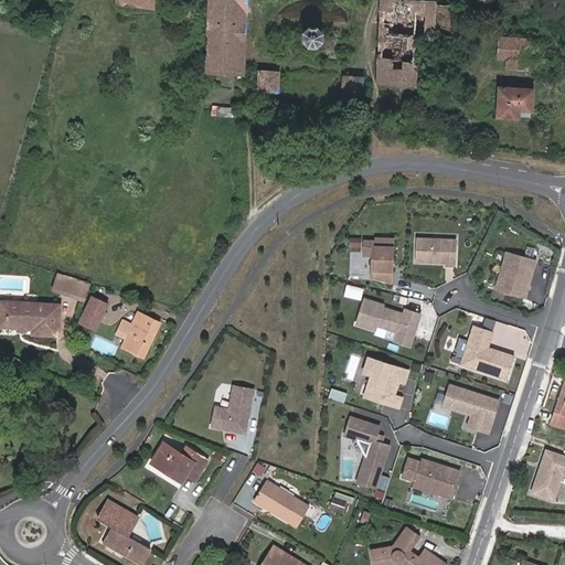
[(243,70),(245,0),(211,0),(209,68),(243,70)]
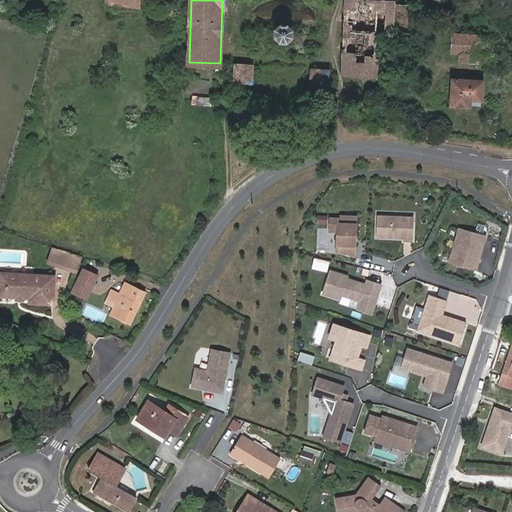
[(345,73),(411,75),(414,4),(348,1),(345,73)]
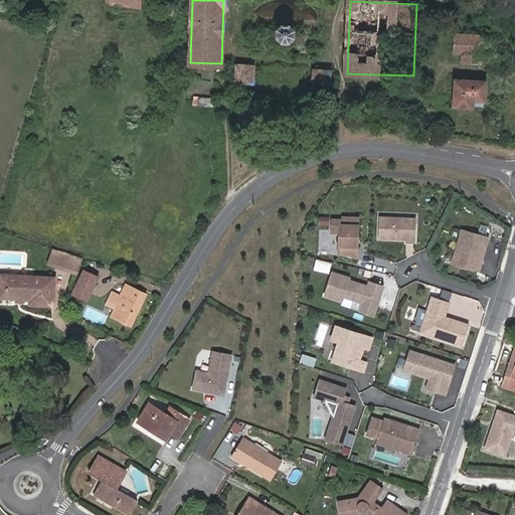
[(176,16),(176,5),(164,5),(164,16),(176,16)]
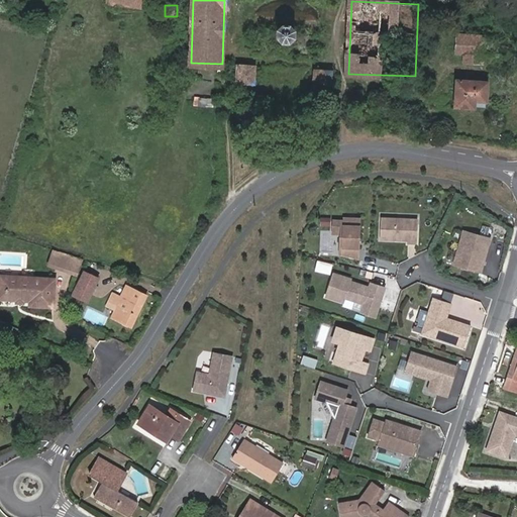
[(285,23),(279,29),(279,34),(284,40),(291,40),(296,36),(297,29),(291,23),(285,23)]
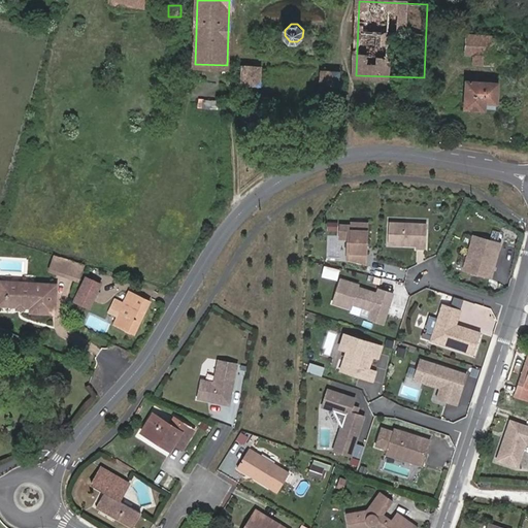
[(496,44),(496,36),(468,34),(467,53),(474,53),(473,62),(494,64),(495,55),(496,44)]
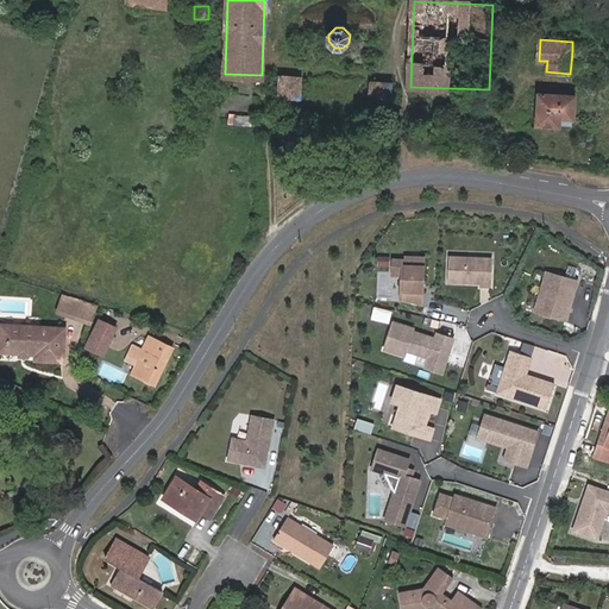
[(571,63),(584,64),(584,51),(572,51),(571,63)]
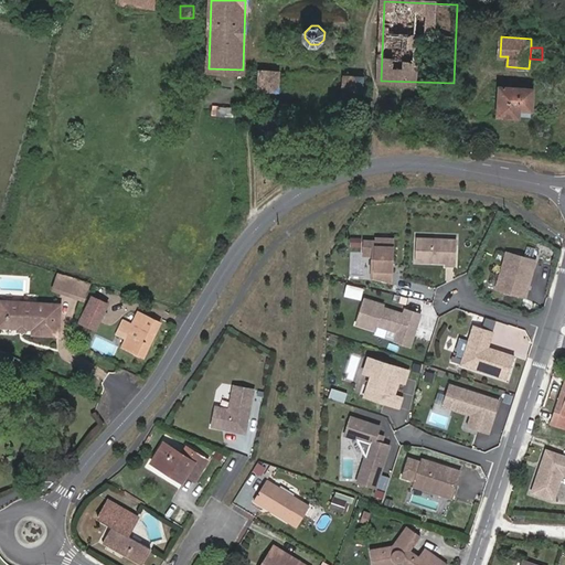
[(279,91),(279,71),(260,70),(260,89),(279,91)]
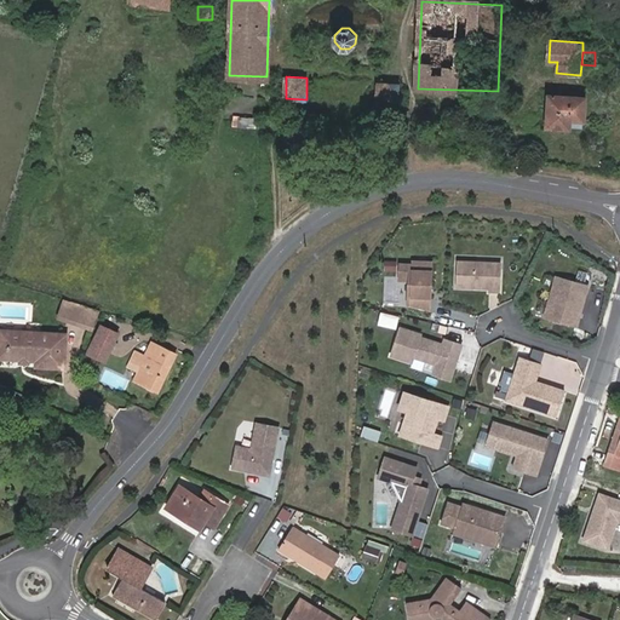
[(378,104),(399,104),(399,82),(379,82),(378,104)]
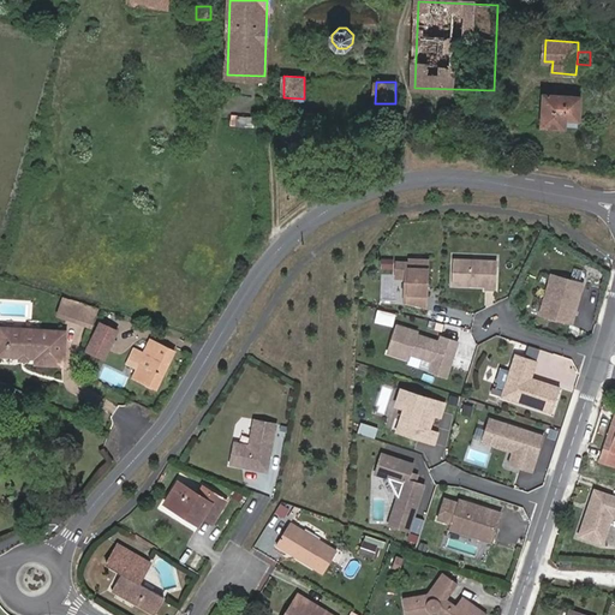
[(556,96),(556,88),(548,88),(547,95),(544,95),(543,125),(566,126),(567,118),(579,118),(580,97),(556,96)]
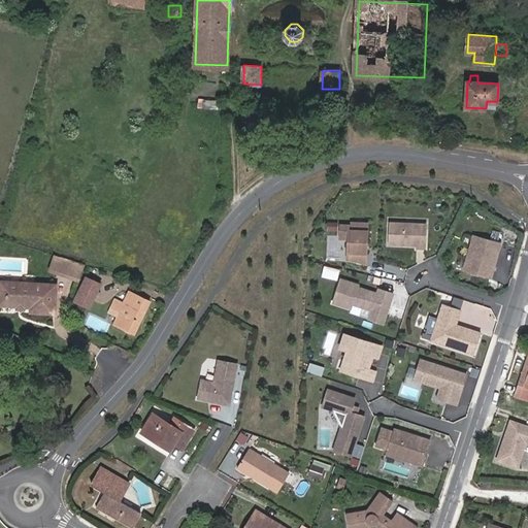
[(340,221),(329,221),(329,230),(340,230),(340,221)]
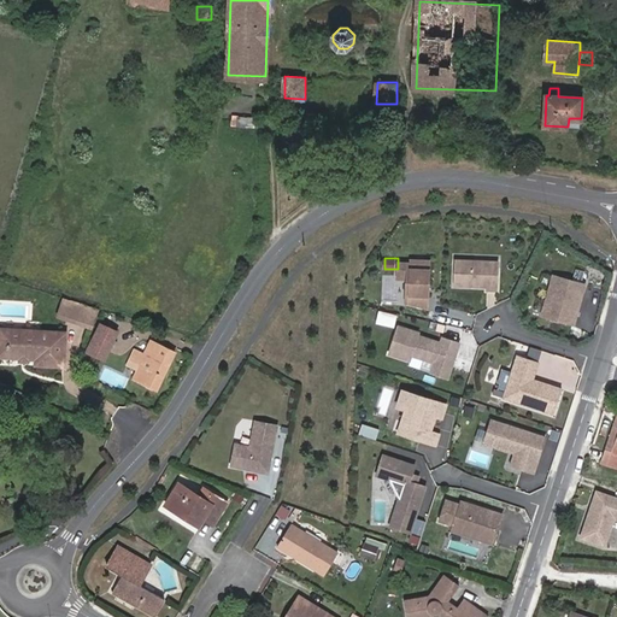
[(411,263),(399,262),(398,278),(411,278),(410,303),(429,307),(432,260),(411,259),(411,263)]
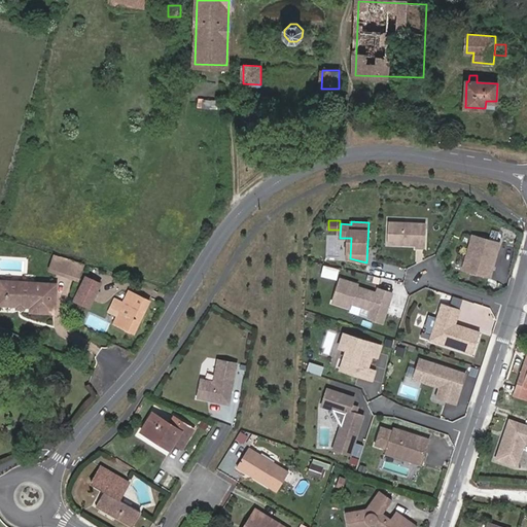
[(390,221),(389,243),(405,244),(405,242),(408,242),(410,244),(419,244),(419,237),(427,237),(427,223),(390,221)]
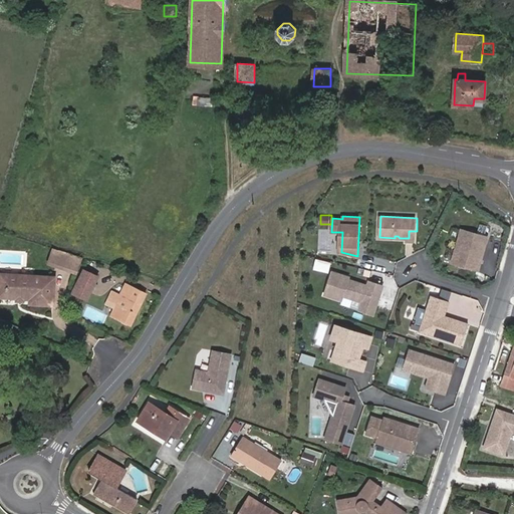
[(489,237),(462,229),(452,263),(479,271),(489,237)]
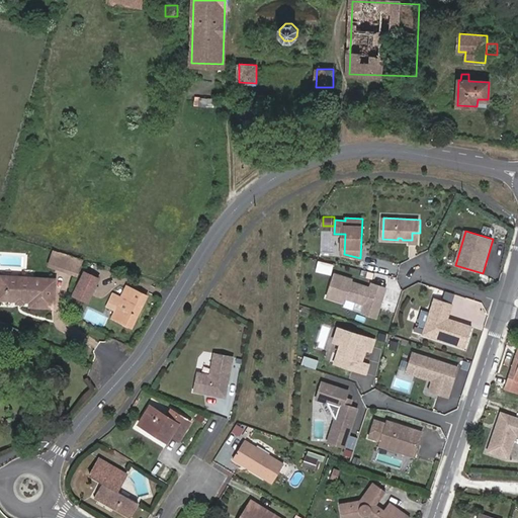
[(419,243),(420,233),(412,233),(412,240),(412,243),(419,243)]
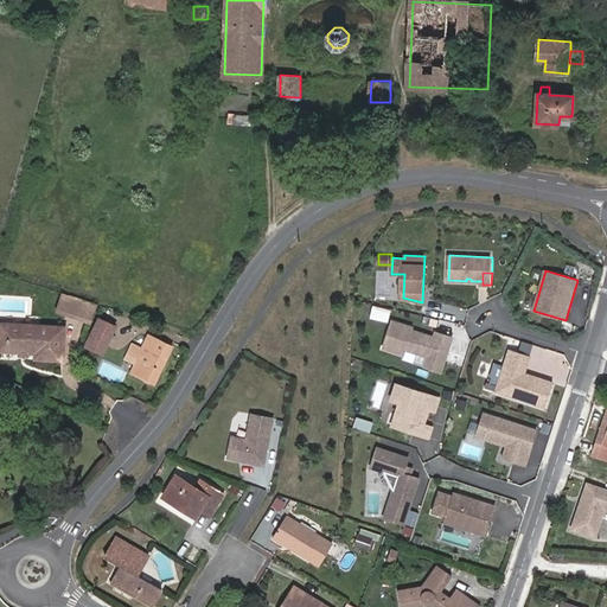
[(94,319),(98,305),(65,294),(63,302),(70,305),(69,311),(94,319)]
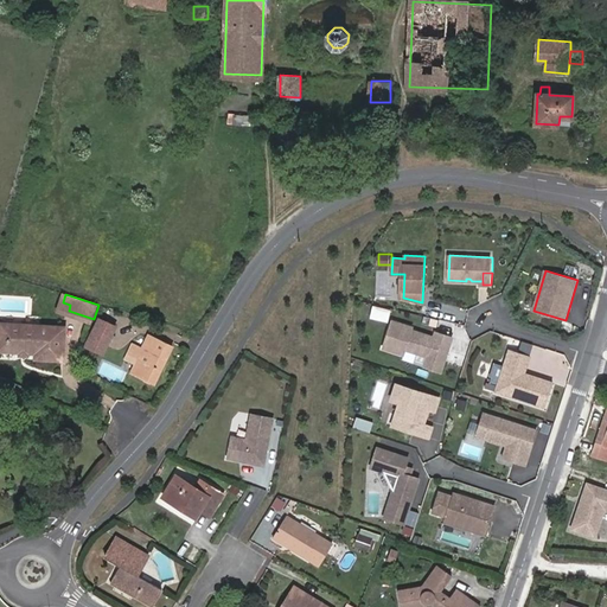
[(388,317),(390,307),(376,305),(374,314),(388,317)]
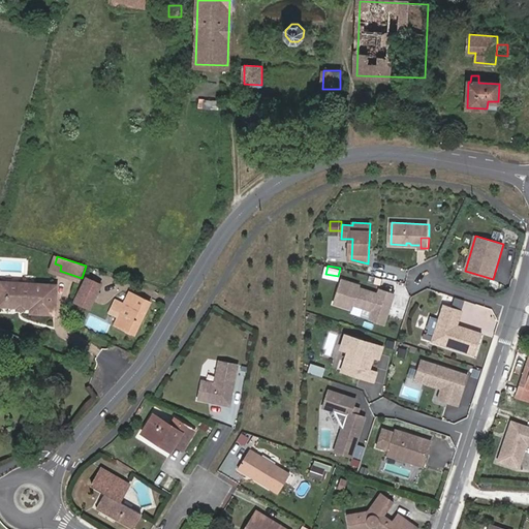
[(81,281),(82,278),(60,271),(59,274),(81,281)]
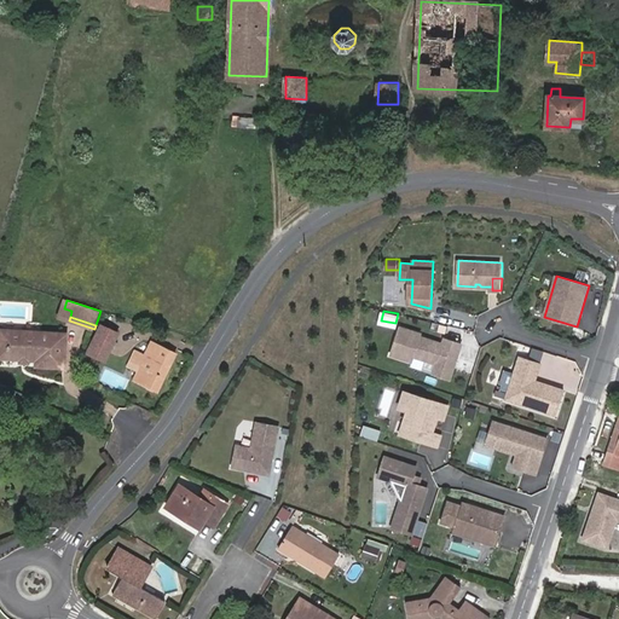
[(105,362),(119,333),(100,324),(87,353),(105,362)]
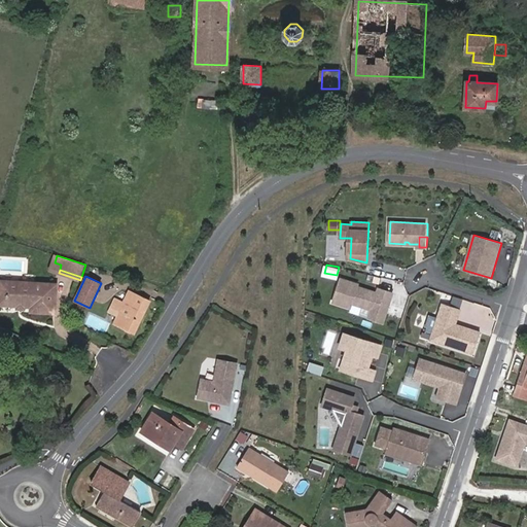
[(341,278),(334,302),(350,308),(352,303),(372,310),(386,314),(393,292),(379,287),(377,292),(358,286),(358,284),(341,278)]
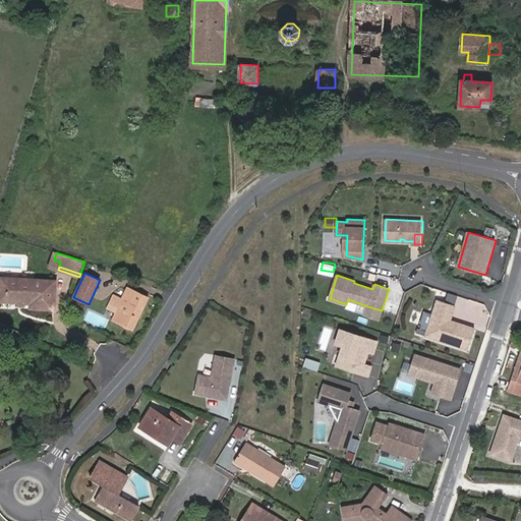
[(1,300),(9,301),(11,278),(2,278),(1,300)]
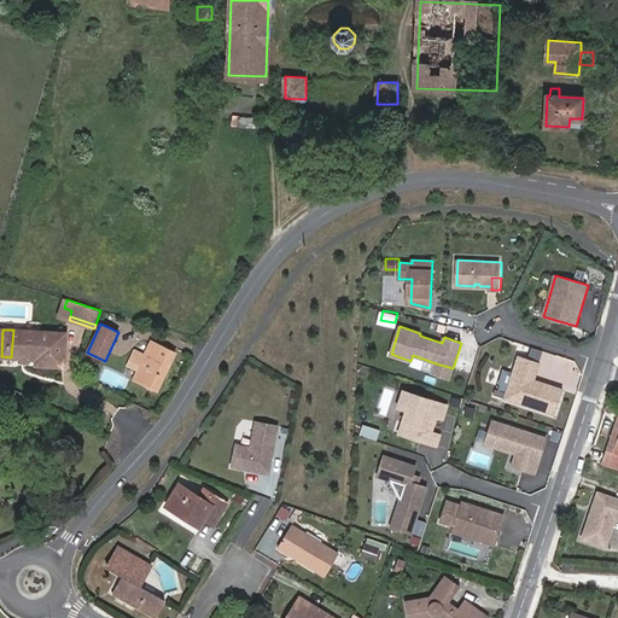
[(65,366),(68,332),(13,330),(11,357),(22,357),(29,357),(39,359),(39,365),(65,366)]
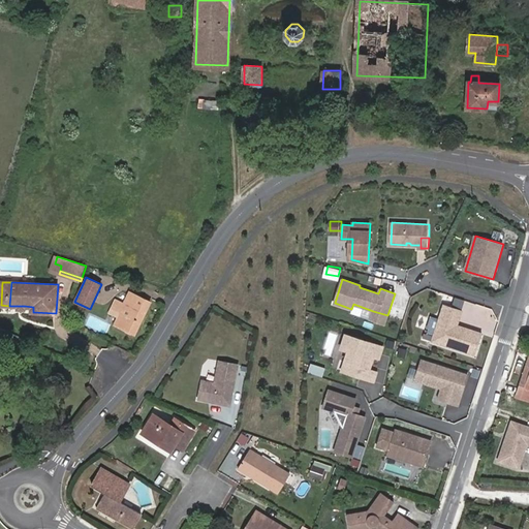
[(114,310),(120,313),(115,323),(126,329),(132,332),(135,334),(150,302),(130,291),(126,300),(118,296),(114,305),(117,306),(114,310)]
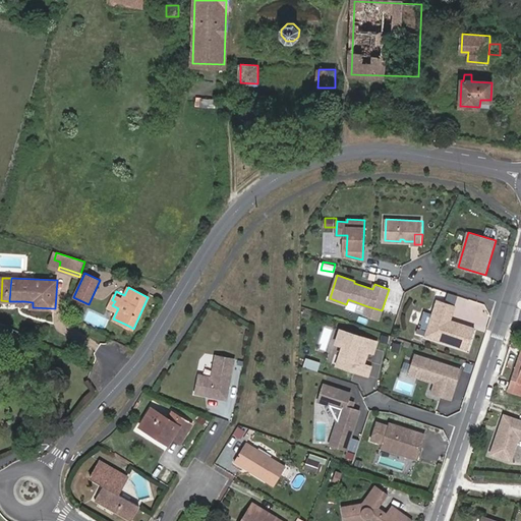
[(438,299),(425,336),(468,350),(475,328),(457,323),(457,325),(450,323),(451,321),(456,305),(438,299)]
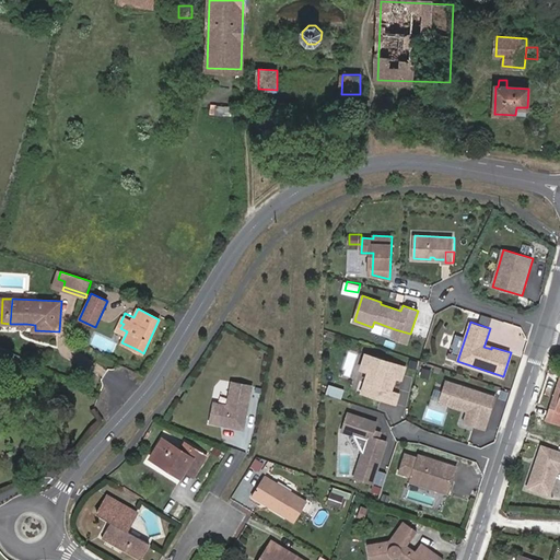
[(407,343),(410,334),(395,329),(392,338),(407,343)]
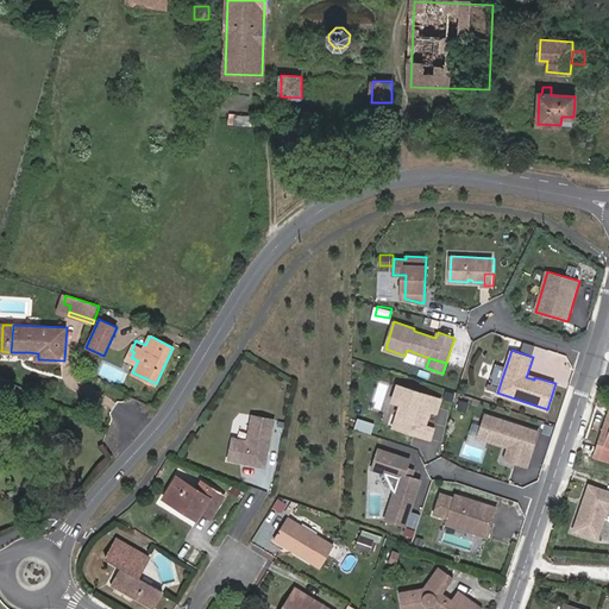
[(440,400),(399,385),(394,401),(402,403),(397,416),(403,418),(400,428),(431,438),(433,428),(422,425),(427,409),(437,412),(440,400)]
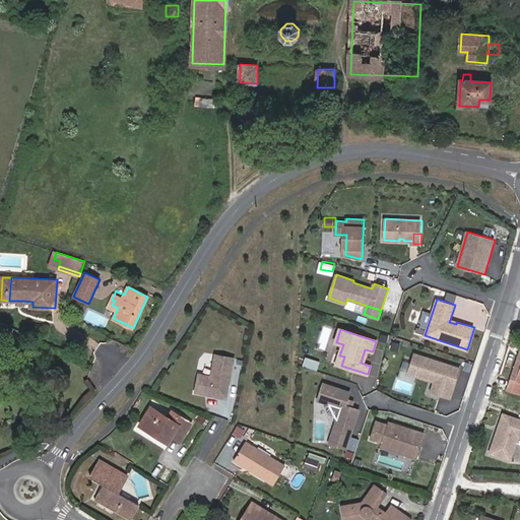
[(234,358),(215,353),(211,376),(198,374),(195,392),(226,398),(234,358)]
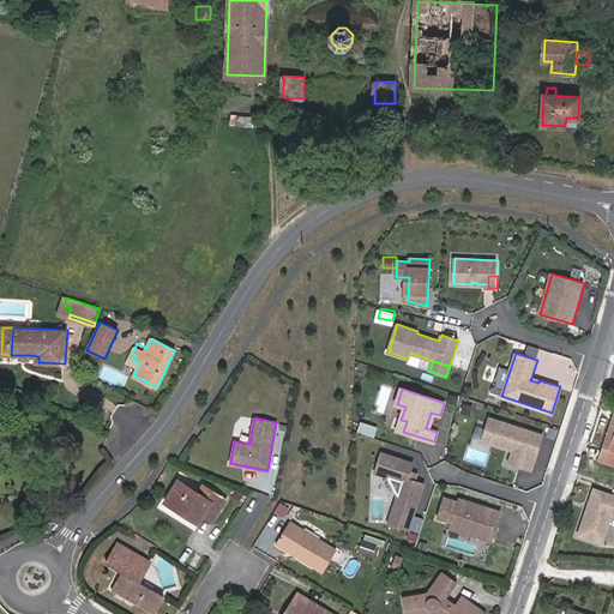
[(543,435),(488,417),(483,431),(494,434),(492,444),(505,449),(506,445),(513,447),(512,451),(507,464),(531,471),(543,435)]
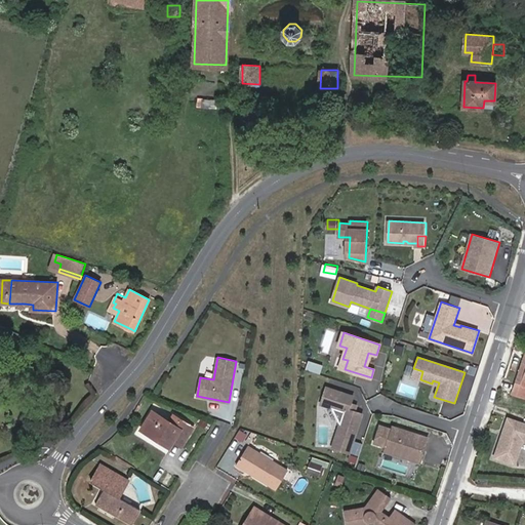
[(524,358),(523,363),(524,363),(524,373),(521,385),(517,384),(513,393),(524,397),(524,358)]
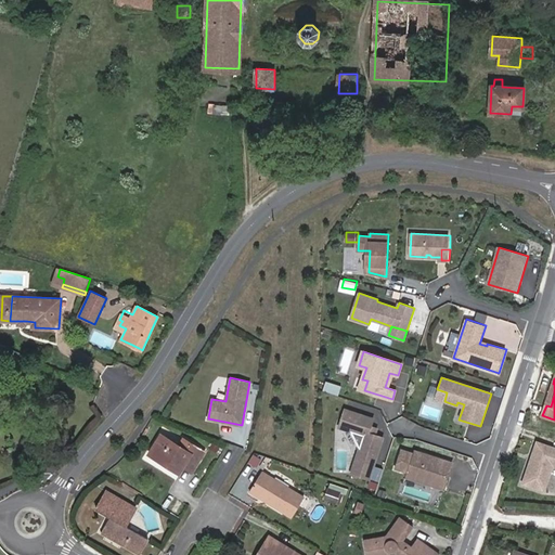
[(447,392),(437,389),(435,398),(444,401),(447,392)]
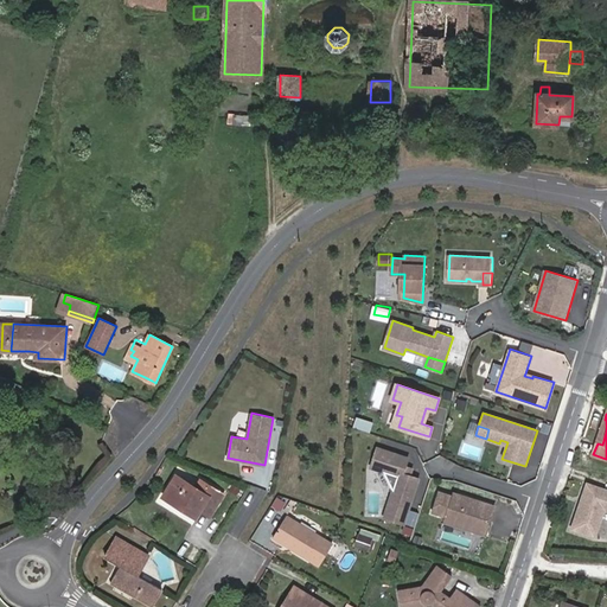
[(408,459),(377,449),(371,468),(384,473),(393,492),(384,518),(403,524),(417,480),(407,477),(409,468),(404,467),(408,459)]
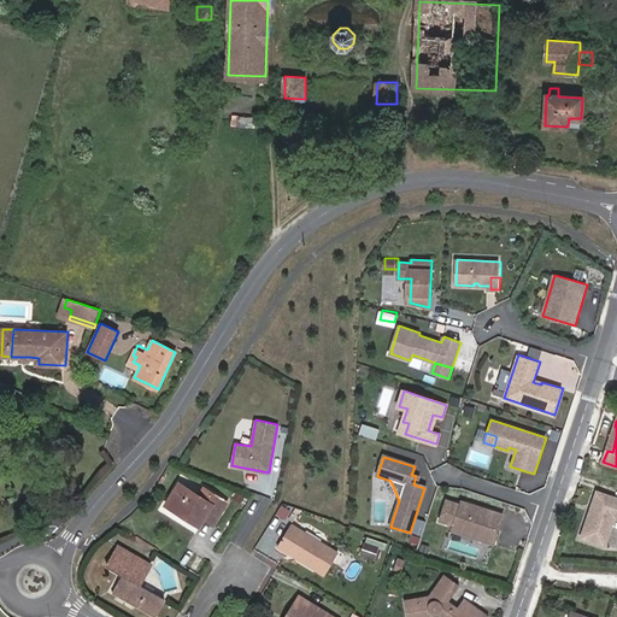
[(205,487),(200,495),(180,483),(166,505),(191,519),(194,513),(205,519),(213,526),(228,501),(205,487)]
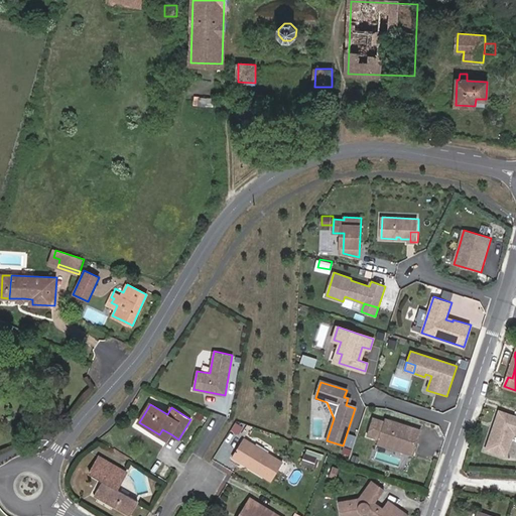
[(506,455),(514,431),(515,431),(515,417),(501,412),(489,449),(506,455)]
